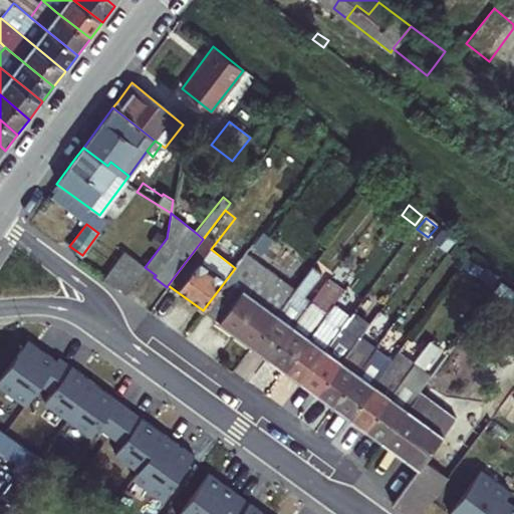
[(270,244),(259,235),(249,249),(248,250),(259,257),(270,244)]
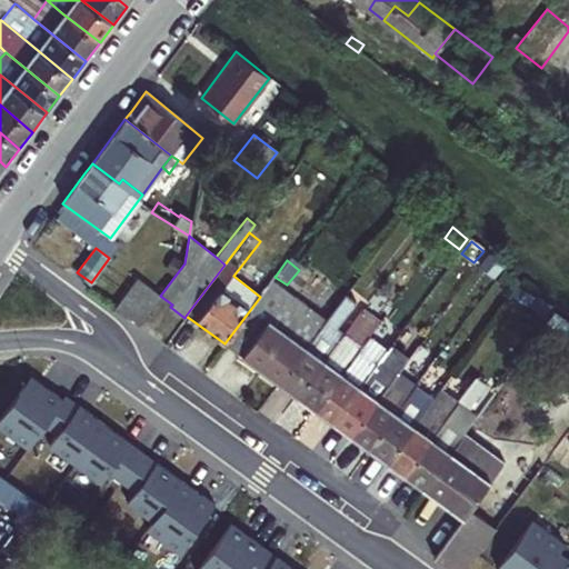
[(259,280),(256,286),(263,292),(271,282),(275,277),(276,276),(265,267),(257,278),(259,280)]
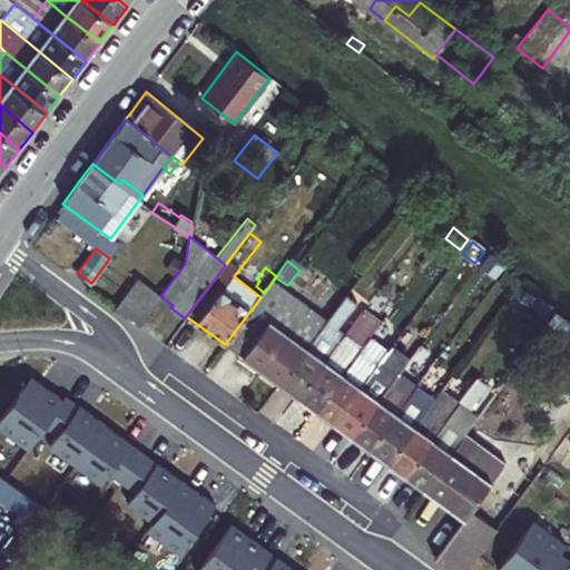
[(137,279),(115,311),(138,327),(160,296),(137,279)]
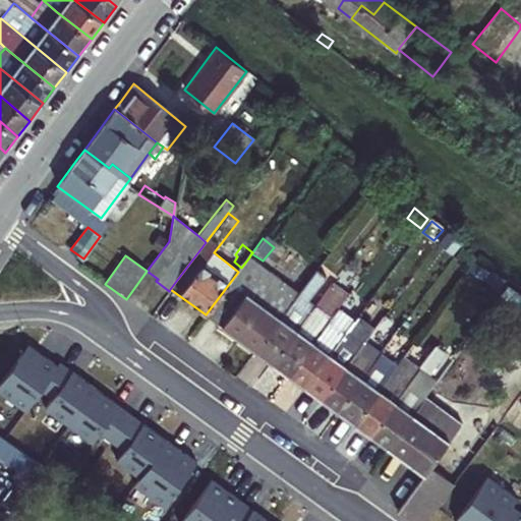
[(206,314),(254,351),(297,294),(248,258),(241,268),(238,272),(206,314)]
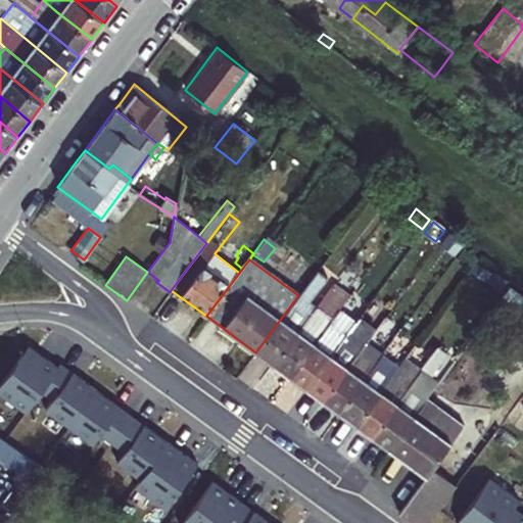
[(255,352),(272,365),(315,306),(308,301),(326,278),(317,272),(298,295),(255,352)]
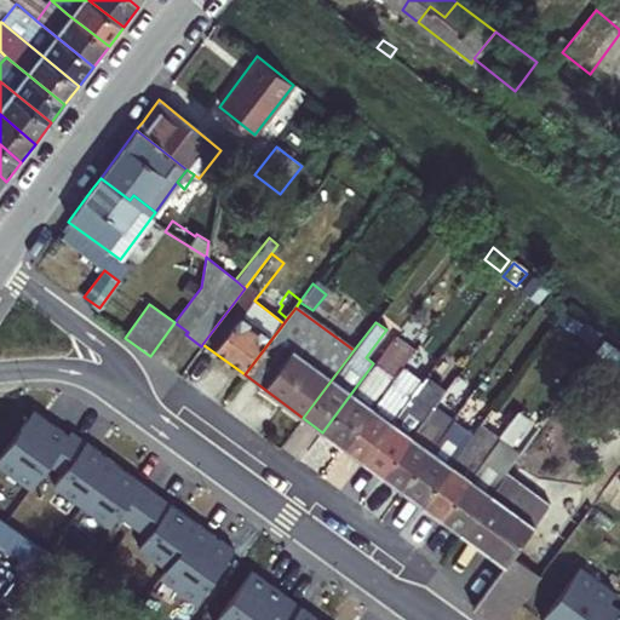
[(322,432),(342,447),(386,388),(388,386),(394,377),(413,351),(401,340),(406,334),(399,329),(373,363),(322,432)]
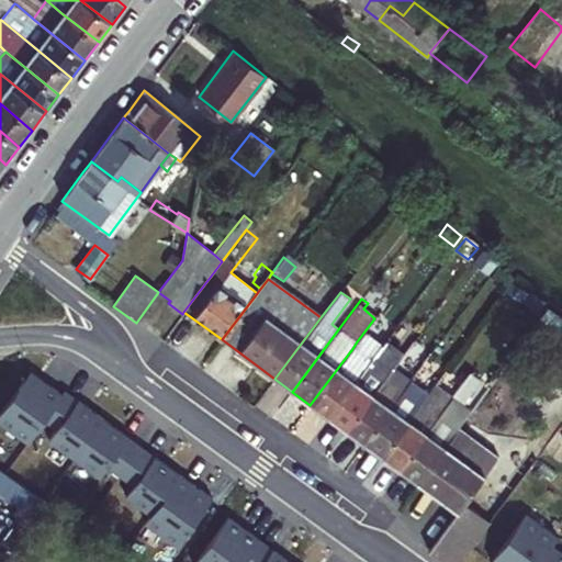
[(558,329),(561,333),(561,314),(549,305),(539,318),(555,332),(558,329)]
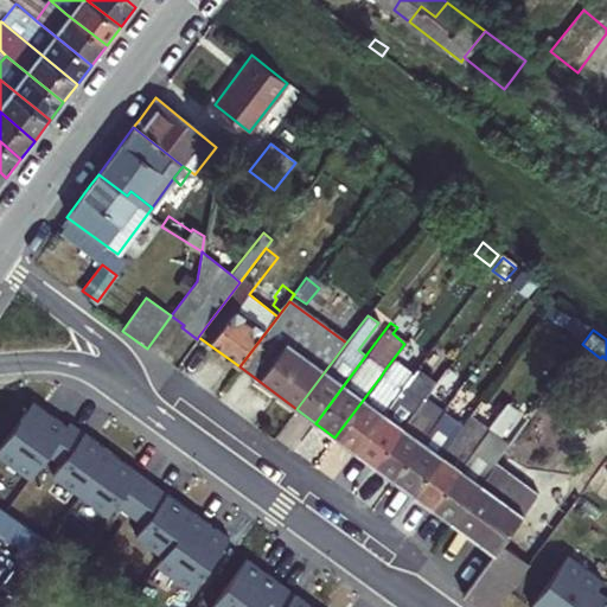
[(385,369),(379,378),(385,383),(393,375),(385,369)]
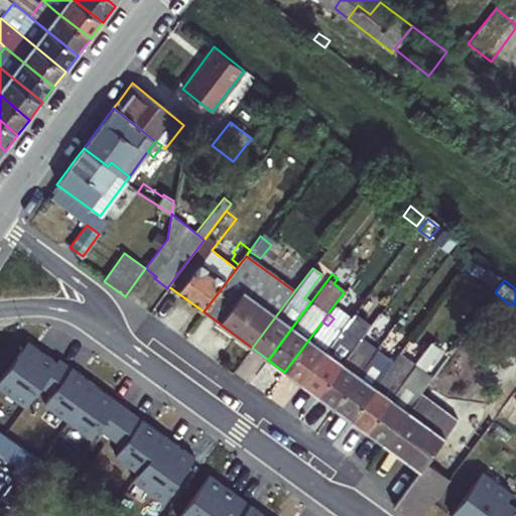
[(353,313),(344,327),(361,339),(368,328),(370,327),(353,313)]
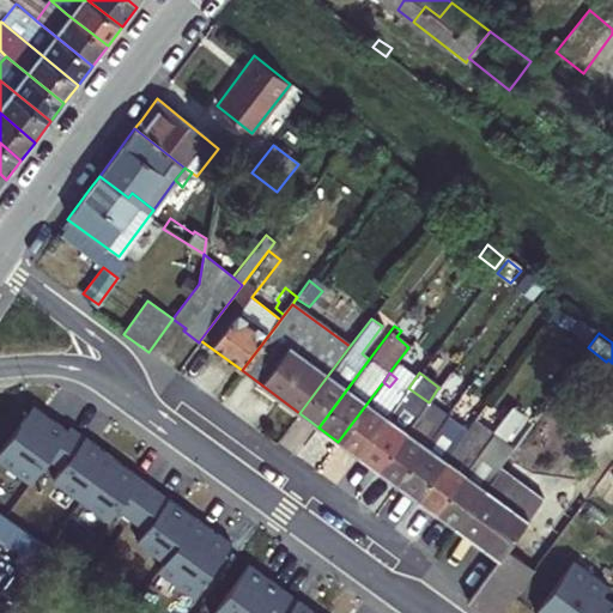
[(439,388),(437,389),(455,404),(461,396),(469,387),(450,372),(439,388)]
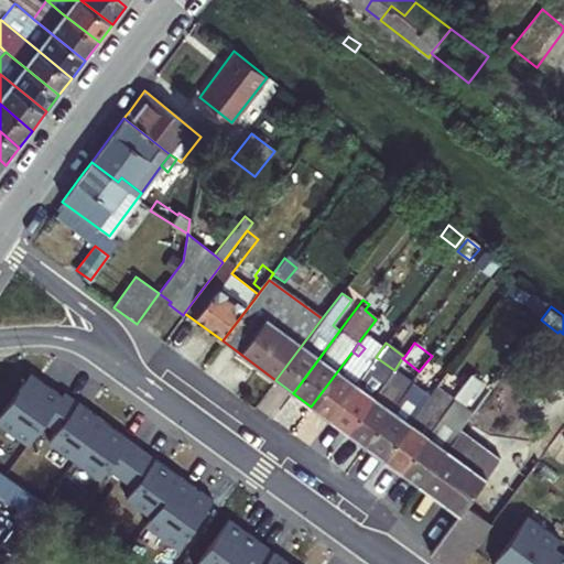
[(311,407),(328,419),(356,382),(350,377),(362,361),(351,353),(311,407)]
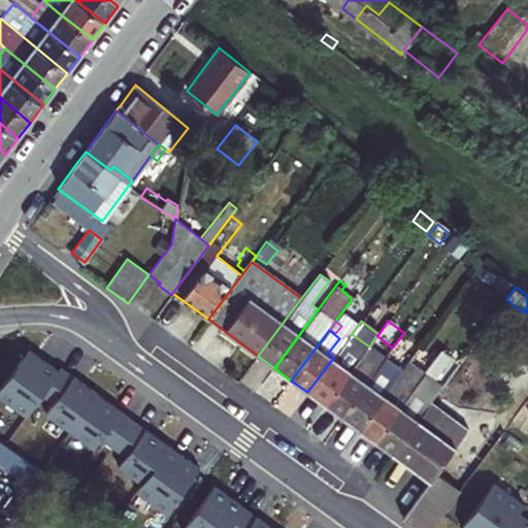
[(307,392),(325,405),(369,347),(352,334),(333,358),(307,392)]
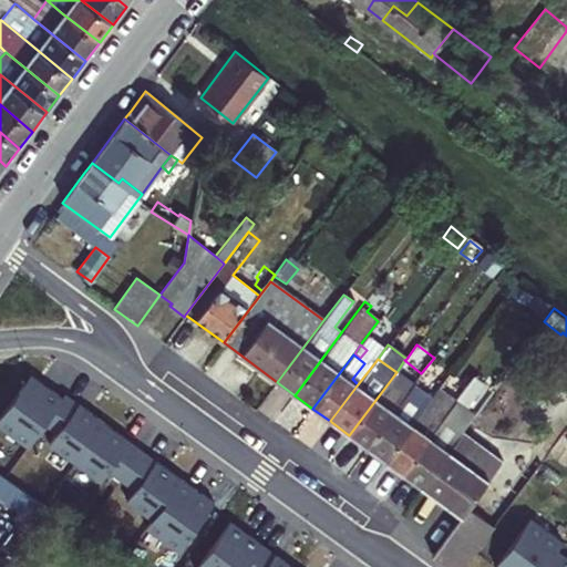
[(404,360),(397,372),(413,384),(421,373),(404,360)]
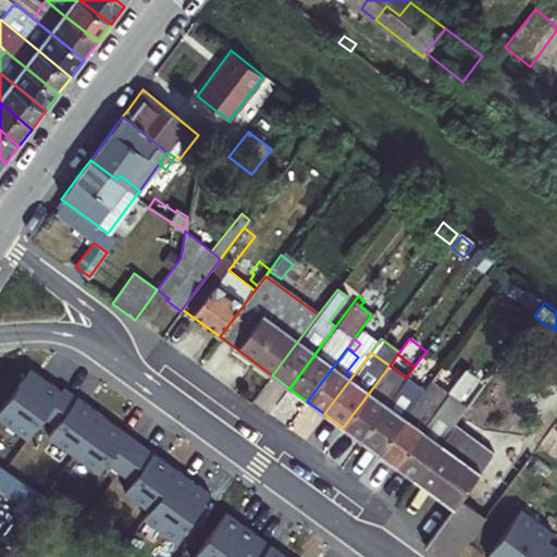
[(419,360),(413,367),(421,372),(426,366),(419,360)]
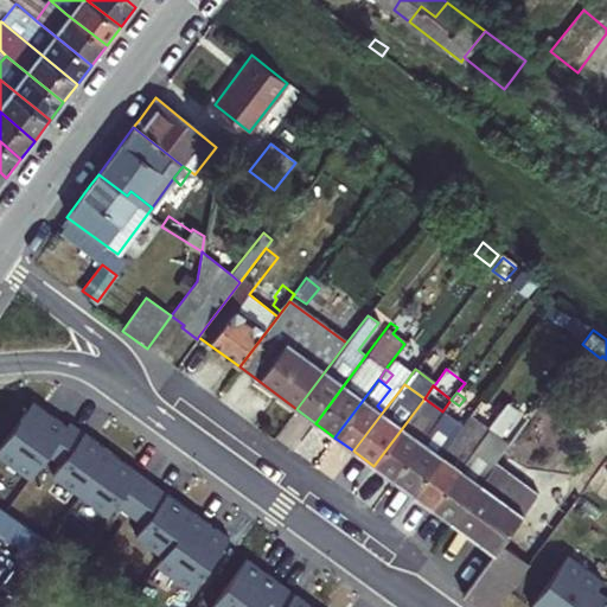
[(374,466),(393,479),(442,411),(425,398),(374,466)]
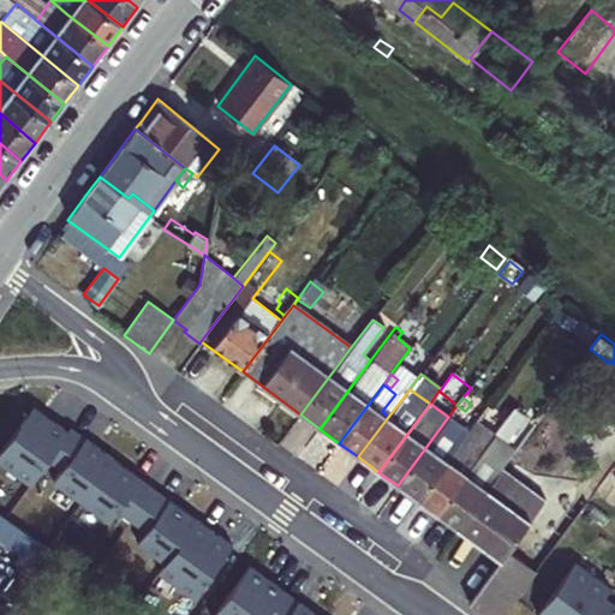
[(66,431),(33,406),(0,449),(0,463),(30,484),(48,459),(61,469),(52,482),(108,523),(118,509),(145,530),(136,543),(163,563),(157,572),(193,598),(231,545),(168,500),(167,501),(139,479),(139,478),(84,437),(83,439),(69,428),(66,431)]
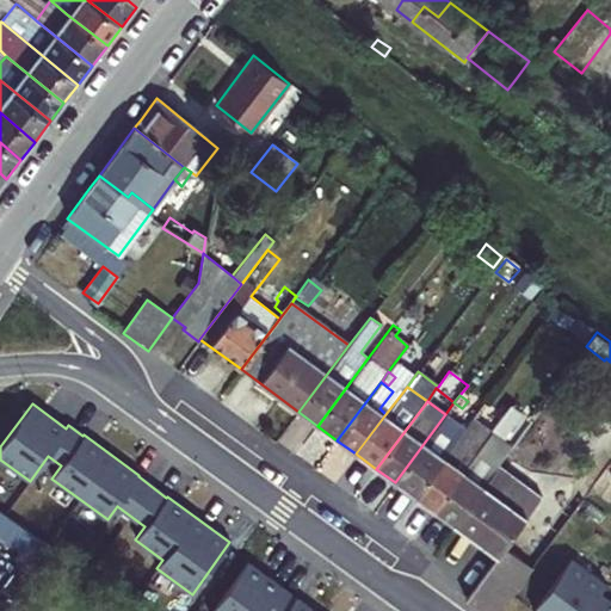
[(498,412),(489,421),(497,426),(504,417),(498,412)]
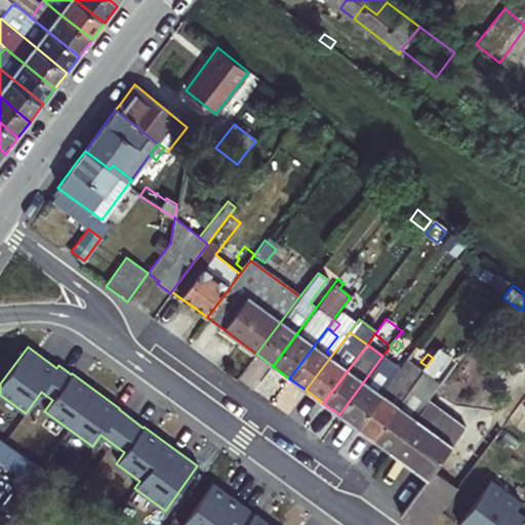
[(339,414),(356,427),(400,368),(382,356),(339,414)]
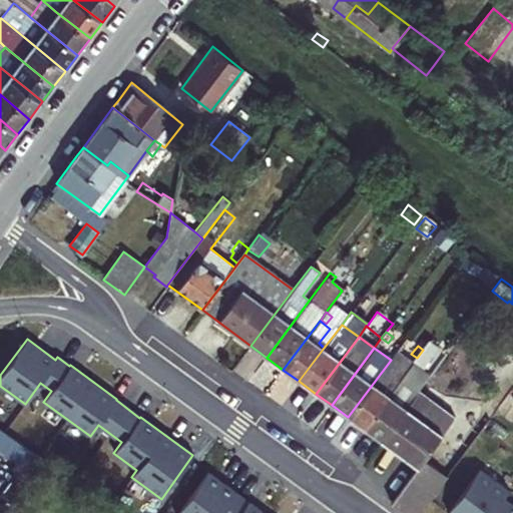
[(348,417),(364,429),(413,364),(397,352),(391,360),(348,417)]
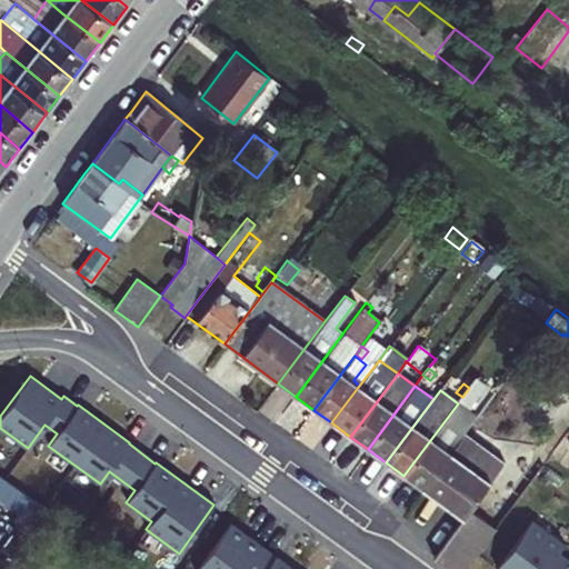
[(476,416),(458,403),(403,476),(421,489),(469,425),(471,422),(476,416)]
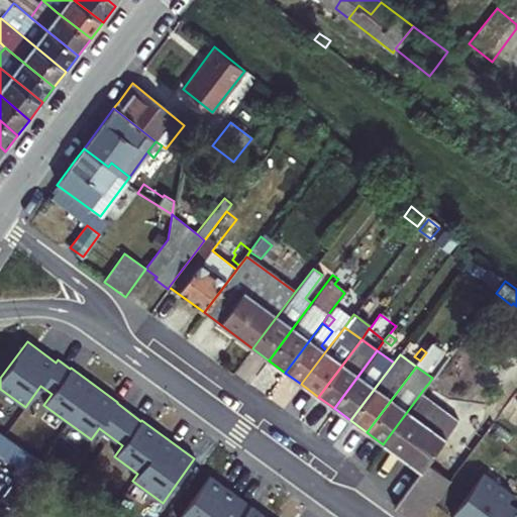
[(457,420),(421,393),(383,444),(419,471),(400,497),(393,507),(406,516),(422,516),(449,481),(426,463),(457,420)]
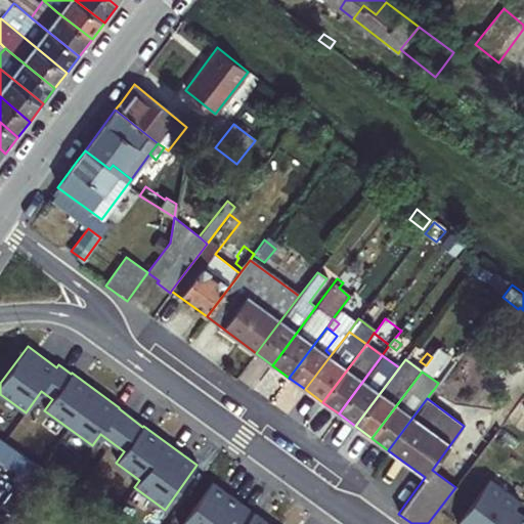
[(0,452),(39,481),(45,472),(0,438),(0,452)]
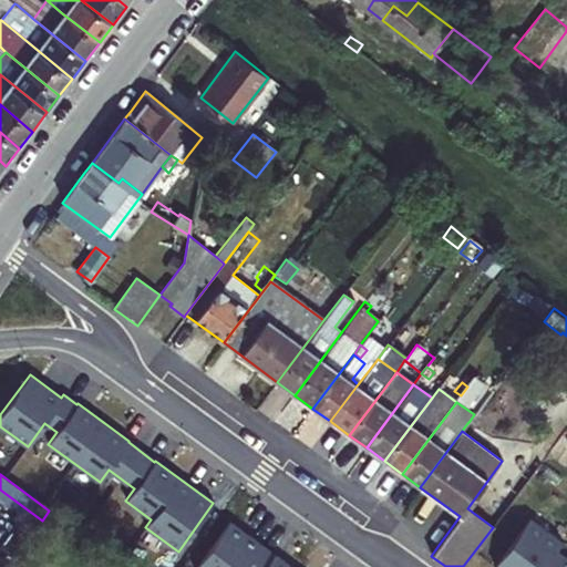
[(48,531),(58,517),(49,511),(42,521),(39,525),(48,531)]
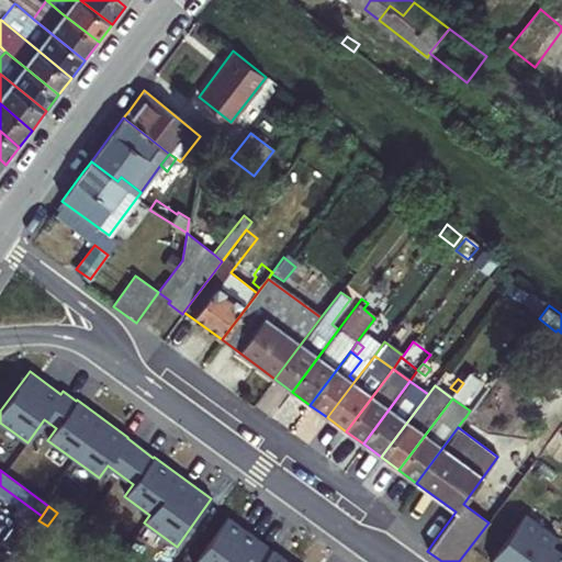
[(561,561),(561,552),(552,546),(558,538),(526,514),(491,561),(561,561)]
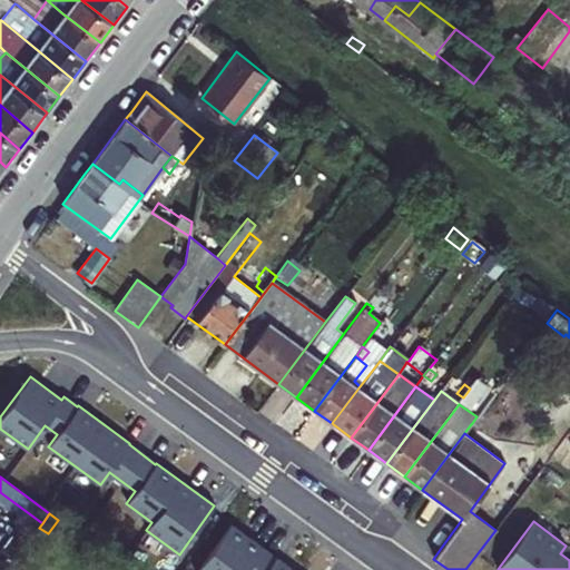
[(263,548),(231,524),(196,569),(292,569),(275,558),(275,559),(262,549),(263,548)]
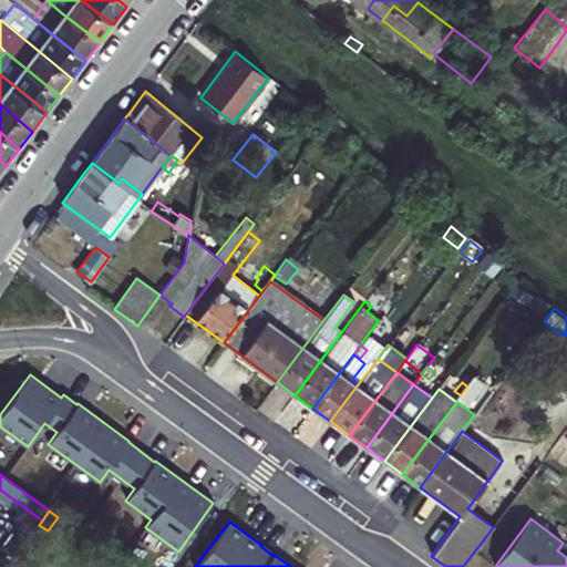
[(20,566),(48,531),(39,525),(16,558),(8,566),(20,566)]
